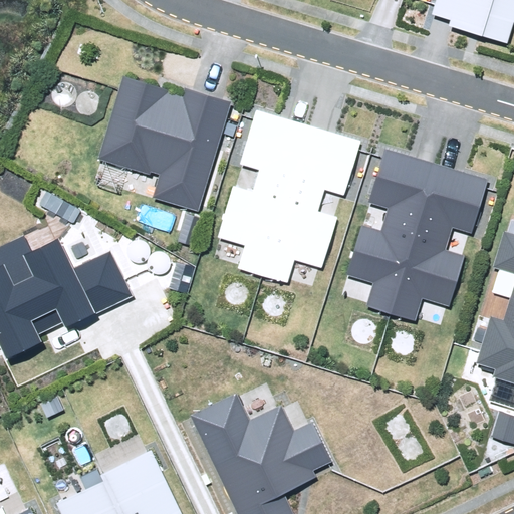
[(450,26),(508,43),(513,23),(513,0),(437,0),(433,16),(451,21),(450,26)]
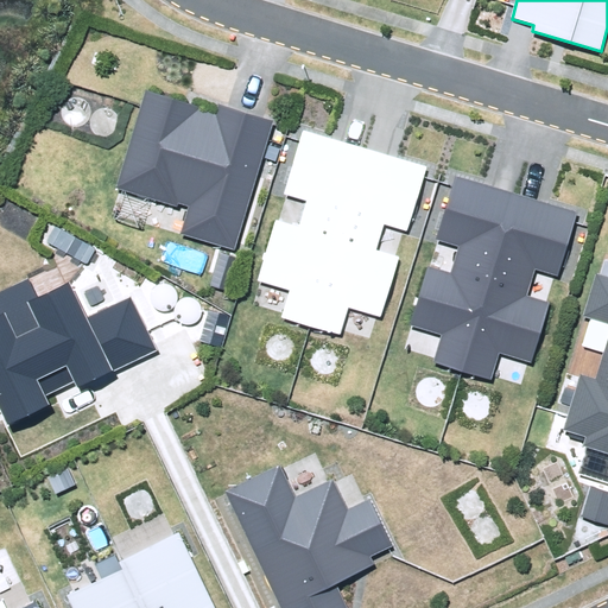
[(190,204),(182,234),(238,249),(273,120),(221,105),(219,114),(197,108),(197,107),(145,92),(118,189),(178,207),(179,202),(190,204)]
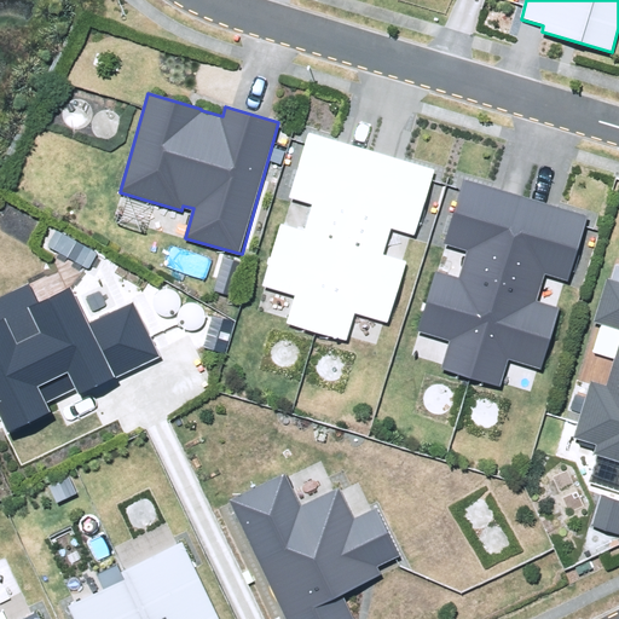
[(289,323),(347,341),(356,316),(387,325),(406,265),(383,258),(392,230),(415,236),(435,172),(313,134),(293,198),(313,206),(305,233),(283,226),(264,287),(298,296),(289,323)]
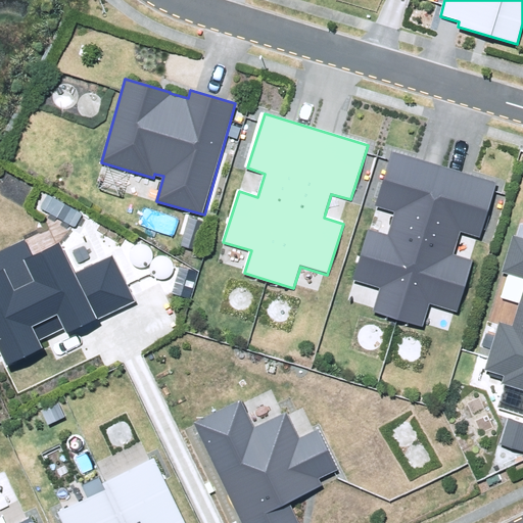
[(373,311),(422,326),(429,304),(457,313),(472,262),(453,255),(461,232),(479,237),(496,183),(393,151),(376,205),(393,211),(386,235),(368,229),(352,280),(380,288),(373,311)]
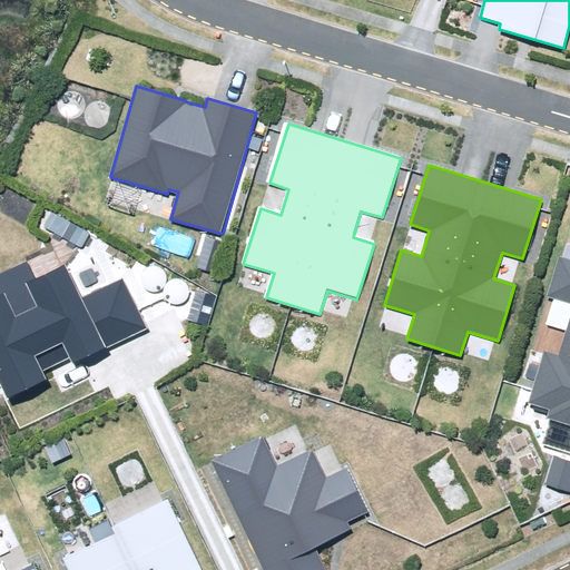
[(547,419),(569,425),(569,244),(568,244),(563,258),(558,257),(546,296),(552,298),(544,322),(566,330),(558,355),(544,351),(528,403),(550,410),(547,419)]
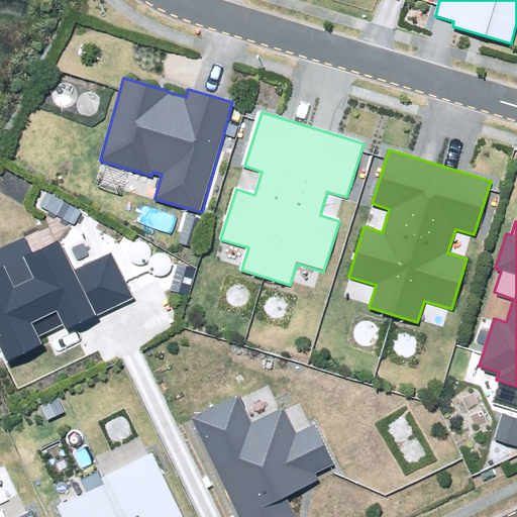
[(0,348),(6,362),(41,344),(37,336),(64,324),(67,330),(132,298),(110,253),(74,271),(60,241),(33,253),(24,236),(0,247),(0,348)]
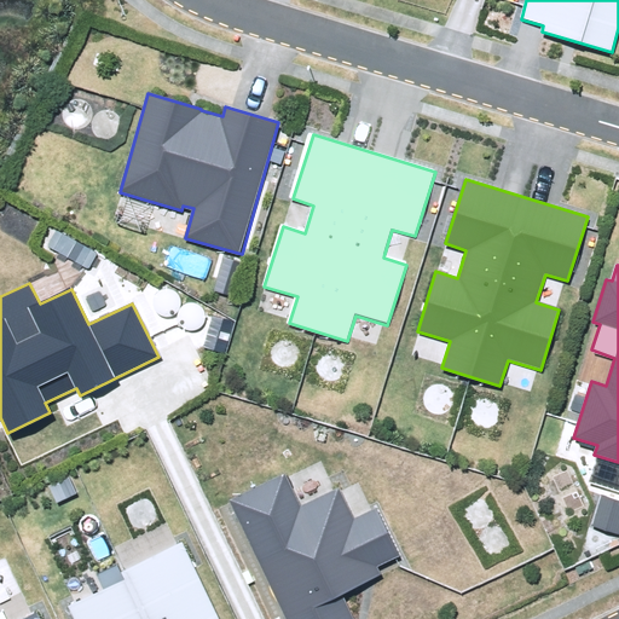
[(230,502),(287,618),(352,618),(340,594),(381,574),(377,567),(399,557),(375,508),(353,518),(339,487),(300,507),(285,475),(230,502)]
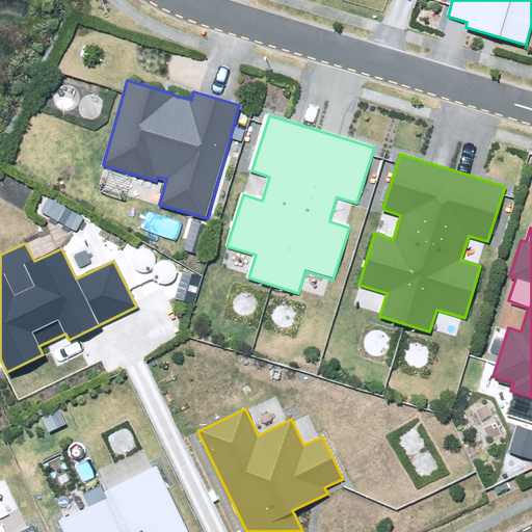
[(531,429),(517,425),(509,453),(531,458),(531,429)]
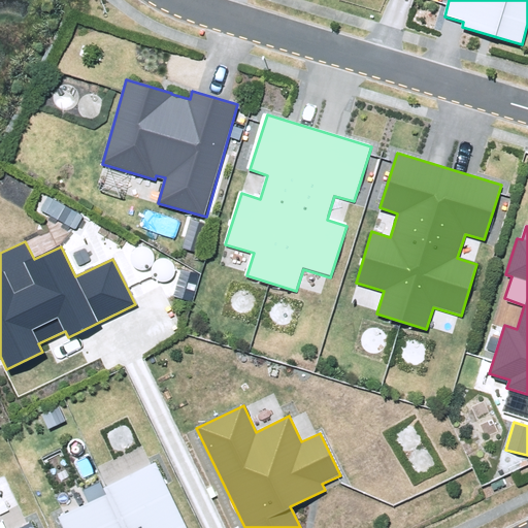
[(59,517),(63,527),(184,527),(154,464),(103,488),(105,494),(59,517)]
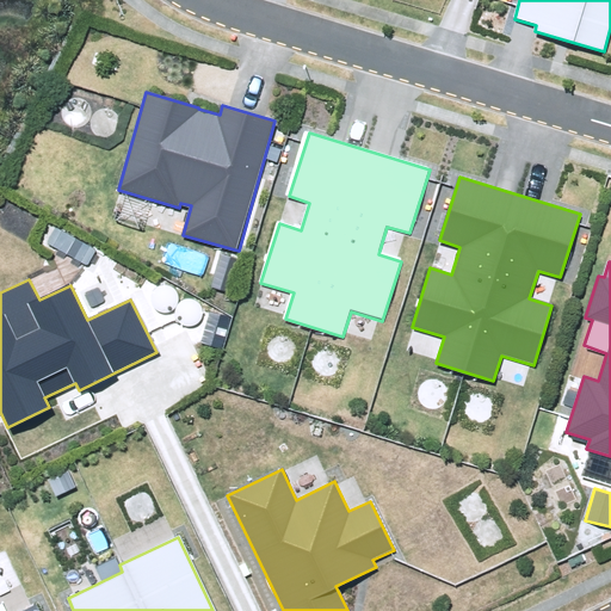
All buildings are outlined.
